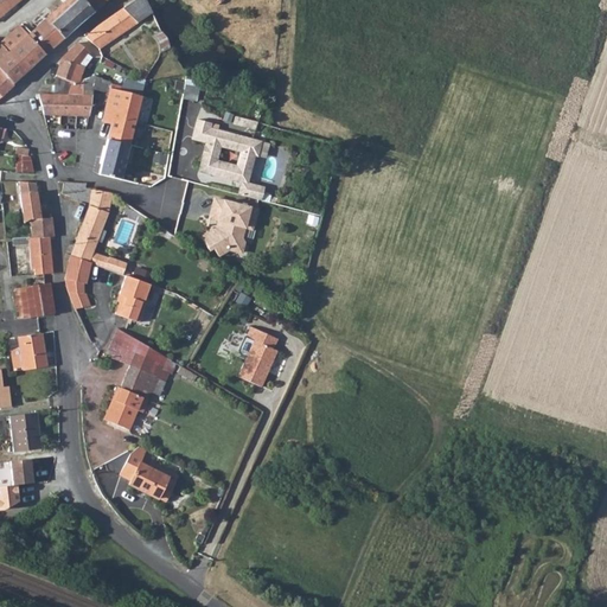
[(23,0),(0,0),(0,19),(0,20),(6,16),(10,12),(17,6),(23,0)]
